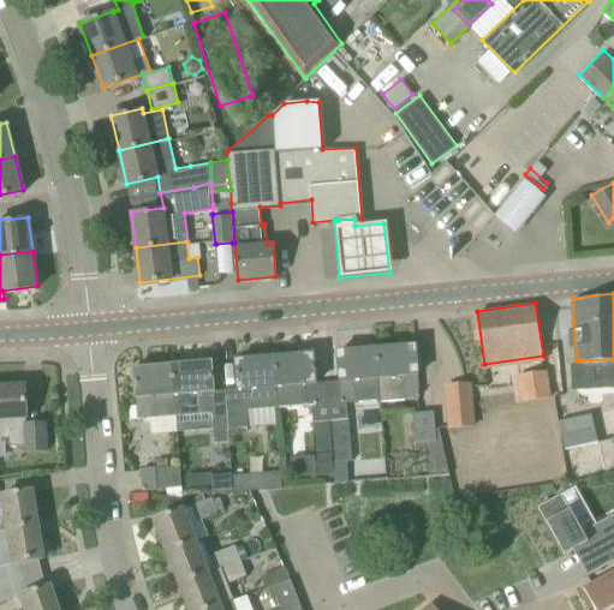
[(405,394),(419,393),(416,342),(376,346),(379,375),(381,375),(382,399),(405,398),(405,394)]
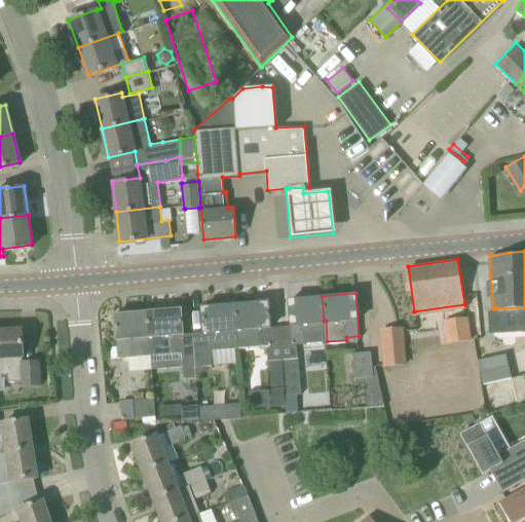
[(324,321),(322,296),(289,299),(292,342),(304,341),(303,328),(300,328),(299,323),(324,321)]
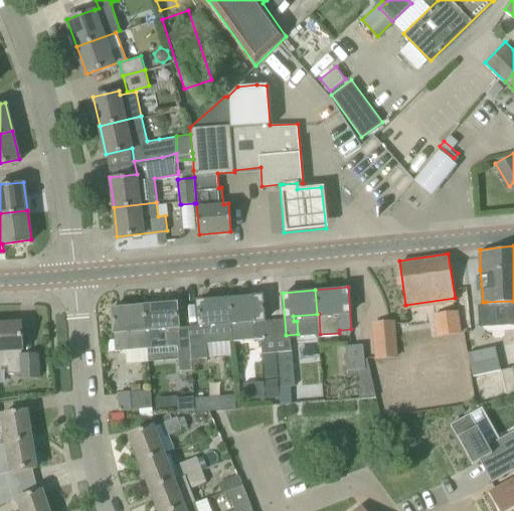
[(230,297),(233,339),(266,336),(263,295),(230,297)]
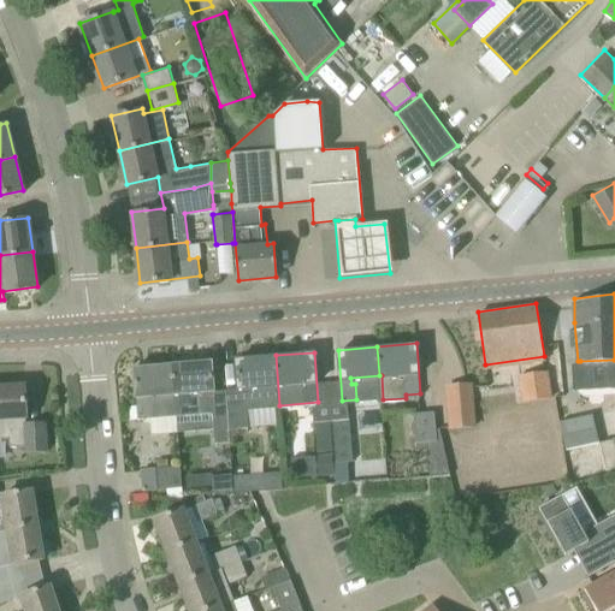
[(238,392),(228,393),(230,427),(249,426),(247,408),(252,408),(253,420),(276,417),(275,405),(279,405),(276,355),(236,359),(238,392)]
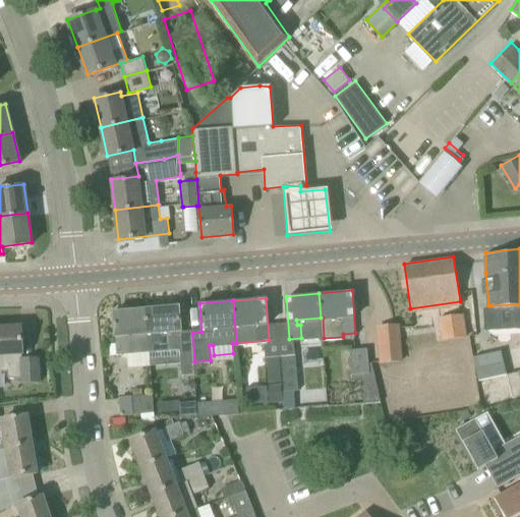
[(179,305),(147,307),(150,350),(180,348),(182,372),(194,371),(193,361),(194,361),(192,333),(181,334),(179,305)]
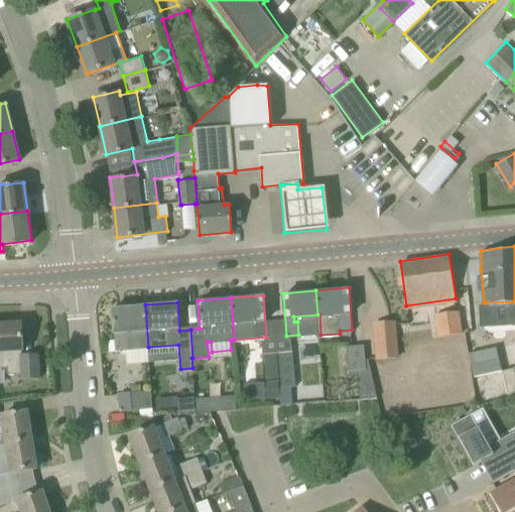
[(112,307),(114,340),(107,341),(108,350),(148,347),(145,304),(112,307)]
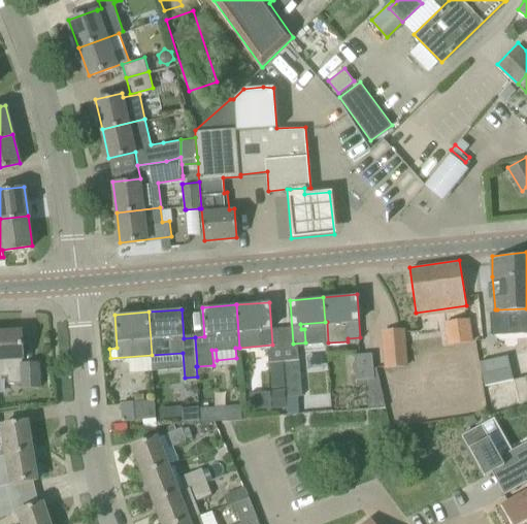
[(448,321),(450,342),(471,339),(468,319),(448,321)]
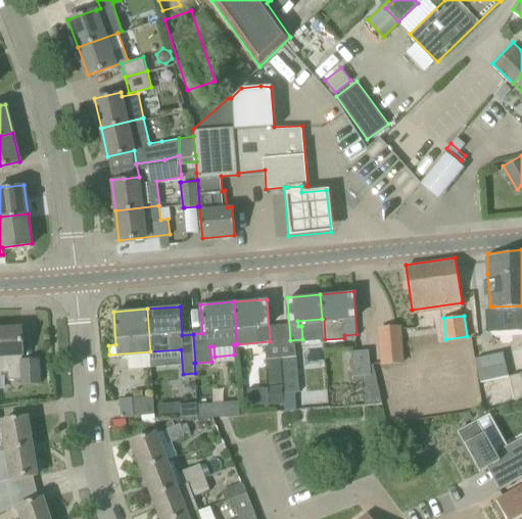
[(379,326),(382,363),(404,361),(400,325),(379,326)]
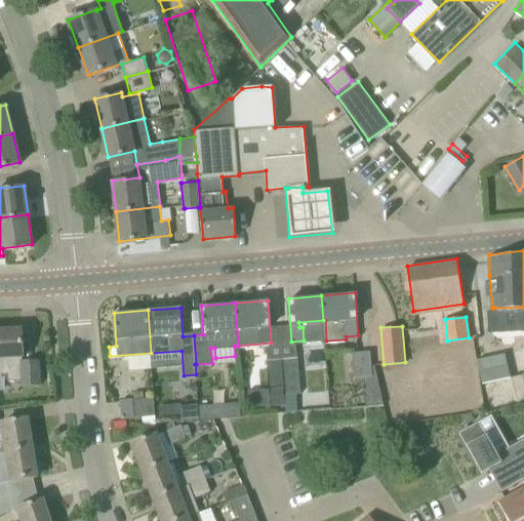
[(23,378),(24,384),(40,383),(39,359),(23,360),(22,355),(23,355),(22,327),(0,328),(0,372),(8,372),(8,379),(23,378)]
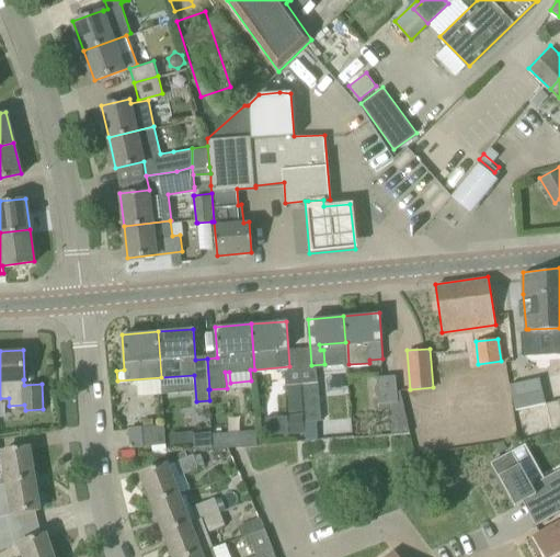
[(377,375),(379,402),(398,400),(396,374),(377,375)]
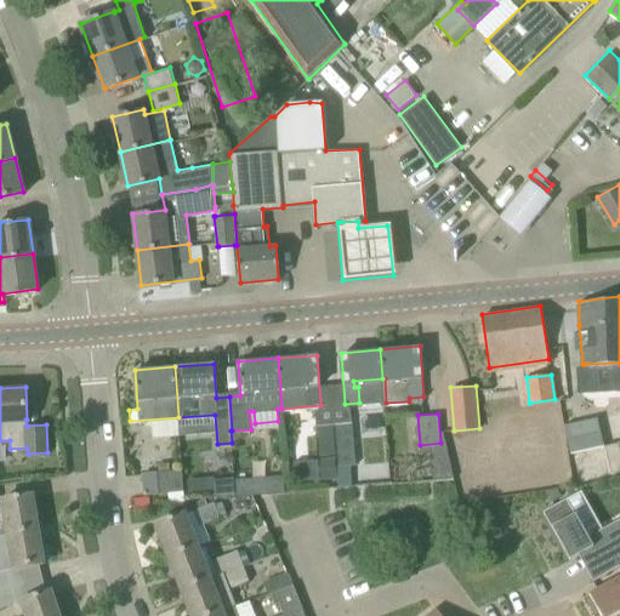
[(604,444),(598,415),(564,423),(572,451),(604,444)]
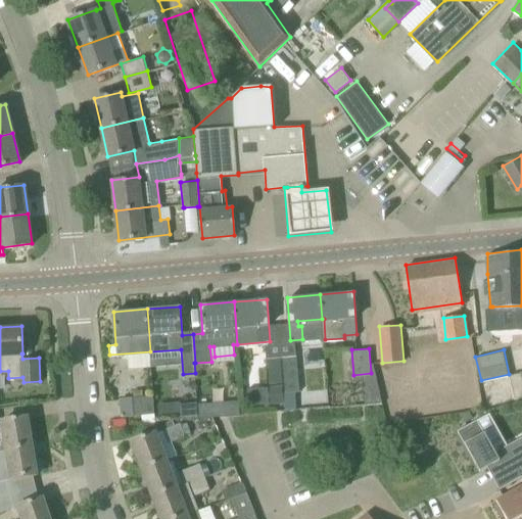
[(283,356),(286,390),(298,389),(296,355),(283,356)]
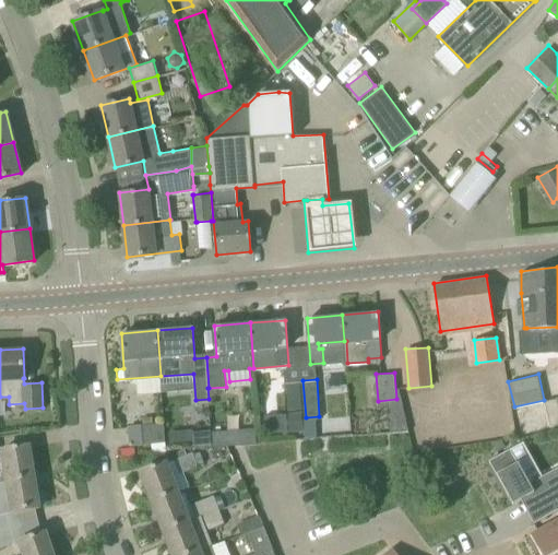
[(284,381),(286,409),(301,408),(300,380),(284,381)]
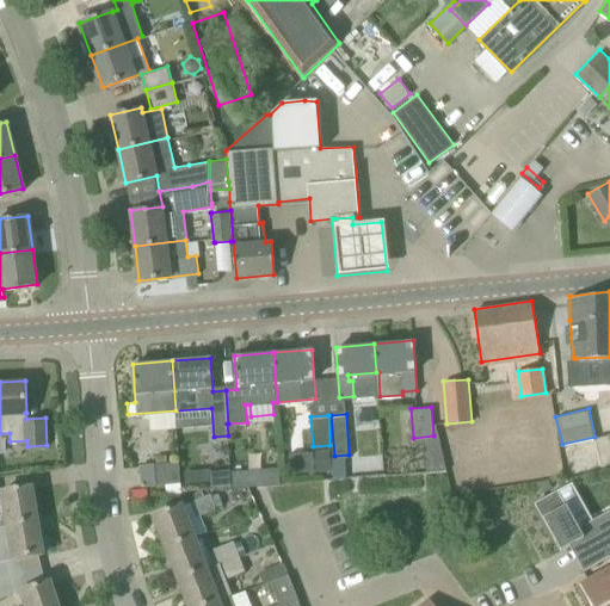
[(609,431),(595,436),(602,464),(609,461),(609,431)]
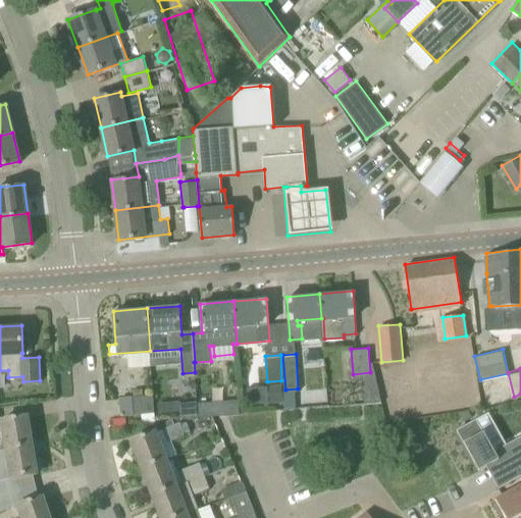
[(134,389),(134,396),(120,397),(121,414),(154,411),(153,394),(144,395),(143,387),(134,389)]
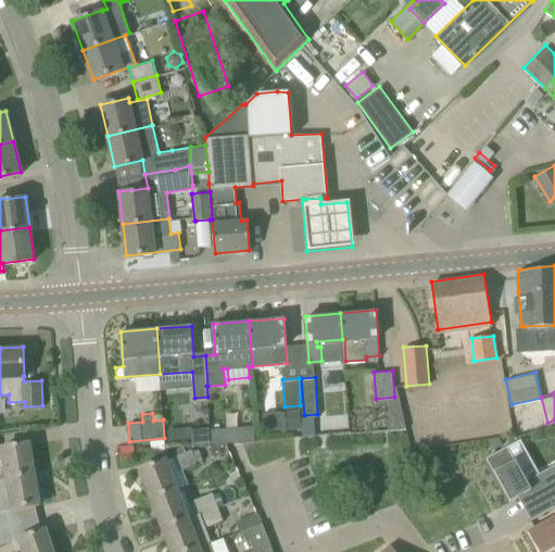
[(227,425),(227,436),(253,436),(253,424),(227,425)]
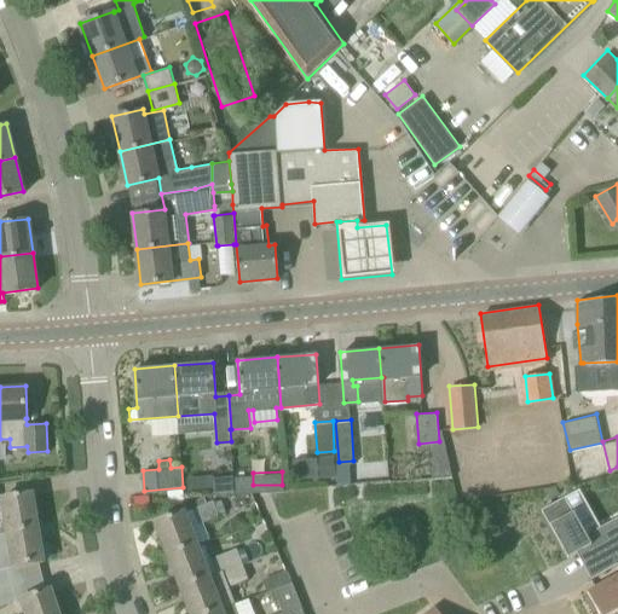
[(232,475),(214,476),(214,490),(232,488),(232,475)]
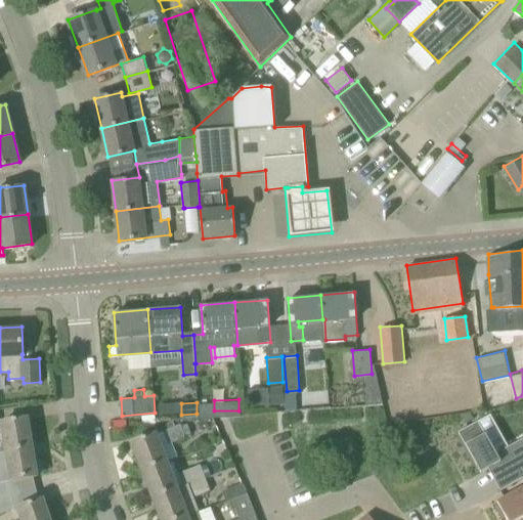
[(211,402),(199,403),(200,417),(212,416),(211,402)]
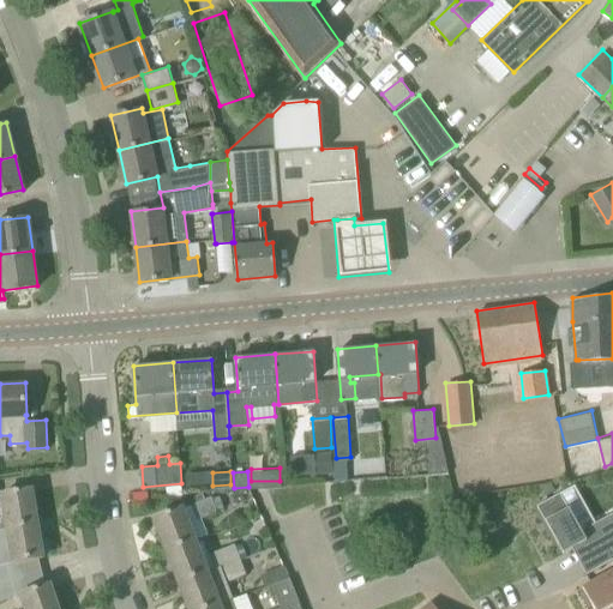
[(586,573),(612,558),(612,513),(594,524),(574,486),(536,506),(563,554),(571,549),(586,573)]
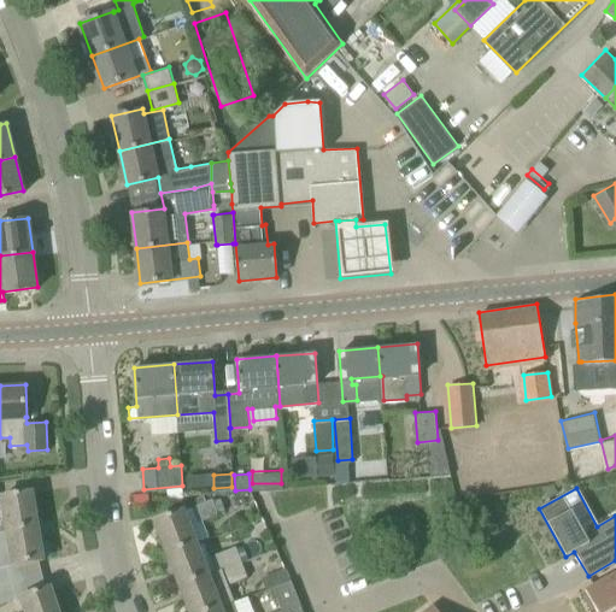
[(0,499),(5,529),(37,524),(33,489),(3,494),(0,494),(0,499)]
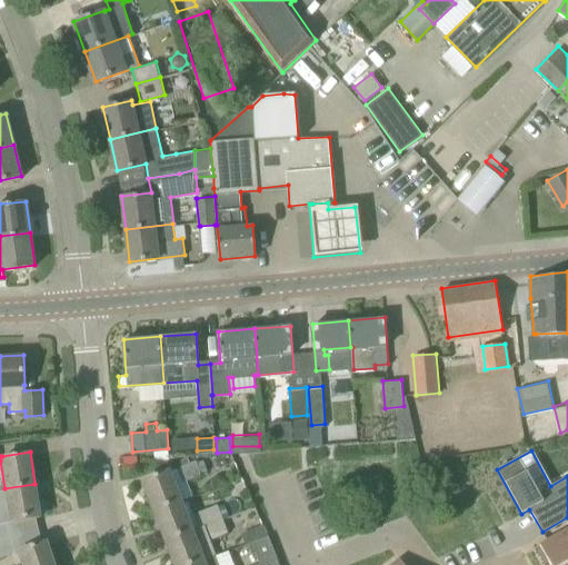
[(170,468),(143,477),(155,507),(181,497),(192,493),(187,478),(201,473),(197,458),(178,466),(178,467),(170,469),(170,468)]
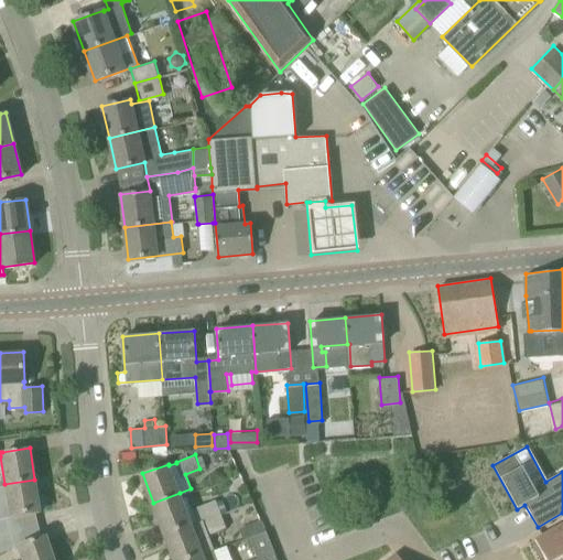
[(35,512),(36,512),(40,510),(34,480),(4,484),(0,484),(0,517),(8,516),(12,515),(35,512)]
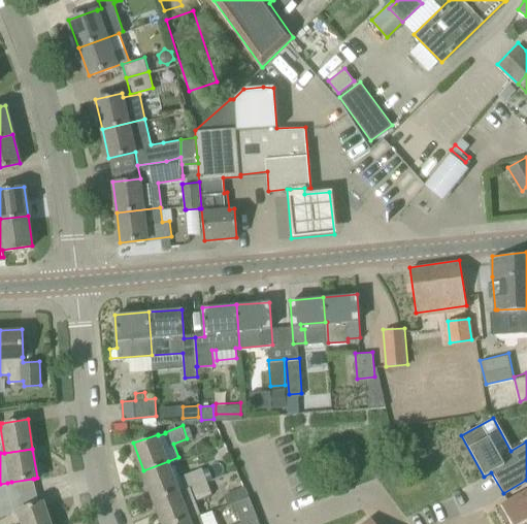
[(143,470),(155,498),(178,489),(168,461),(143,470)]
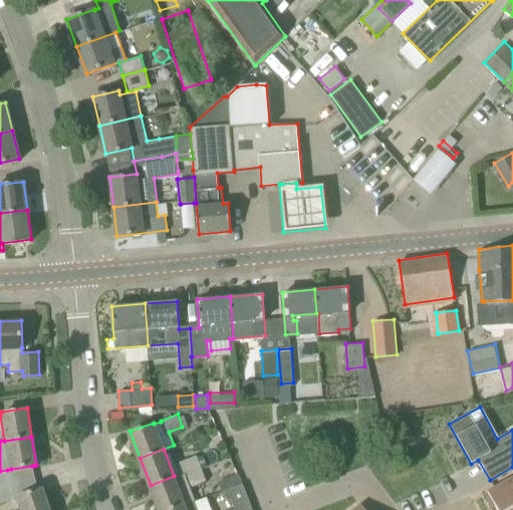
[(185,472),(201,466),(196,454),(180,460),(185,472)]
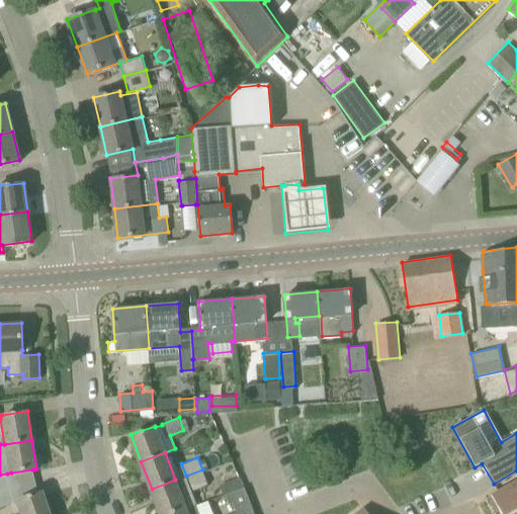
[(186,476),(175,480),(152,489),(161,513),(168,513),(197,503),(191,489),(207,483),(202,469),(186,476)]
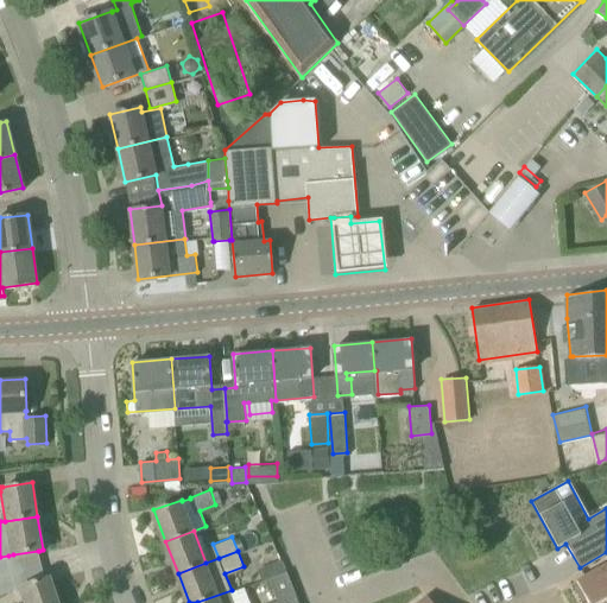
[(0,557),(0,573),(13,571),(8,556),(0,557)]
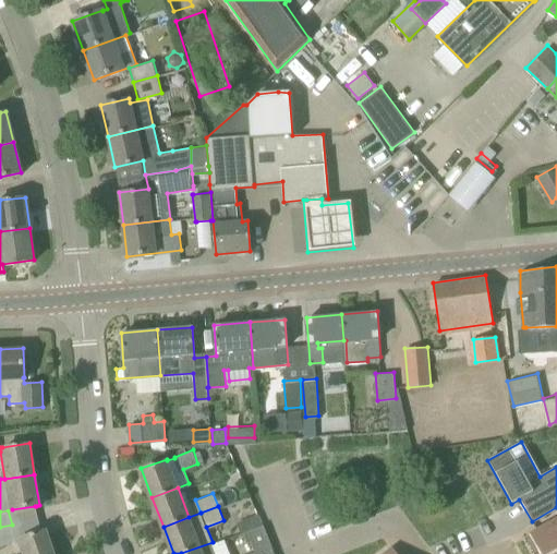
[(247,530),(263,525),(258,514),(238,521),(242,531),(247,529),(247,530)]
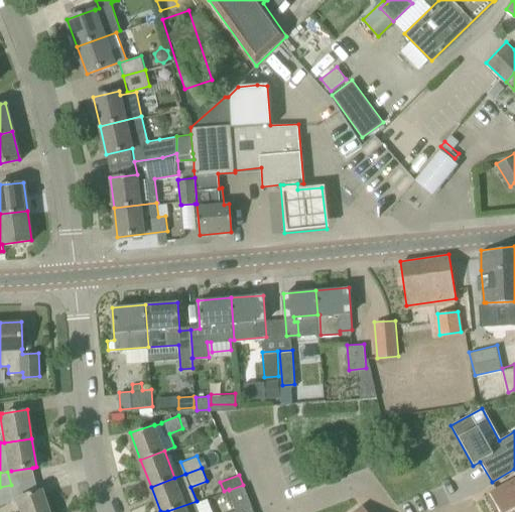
[(508,511),(510,511),(514,511),(514,478),(490,492),(492,496),(488,498),(494,508),(498,506),(500,510),(500,511),(508,511)]
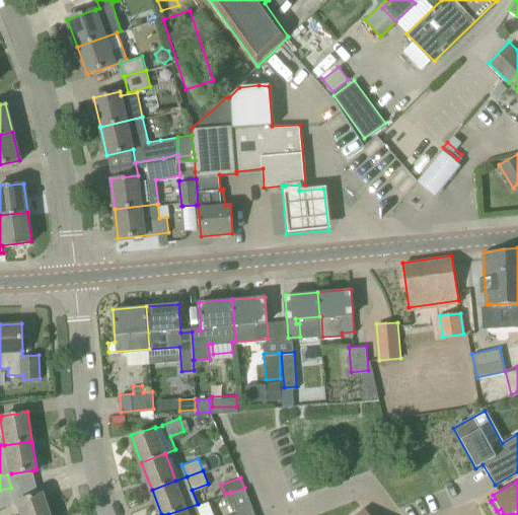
[(168,514),(255,514),(250,500),(245,487),(245,488),(244,488),(230,493),(238,512),(229,514),(214,514),(209,500),(198,504),(168,514)]
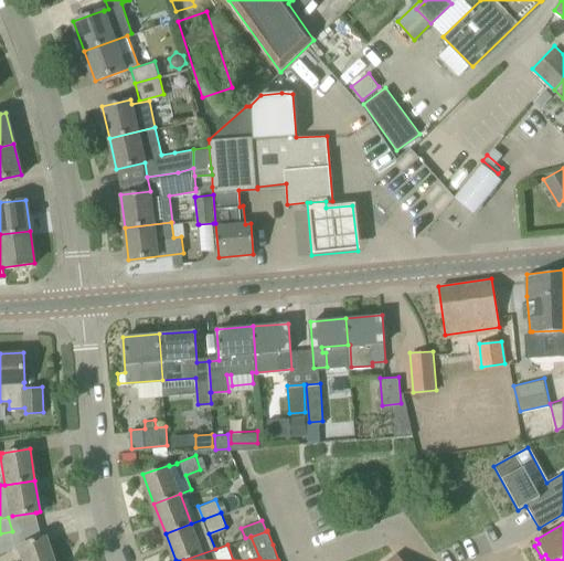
[(12,531),(0,533),(0,550),(16,547),(12,531)]
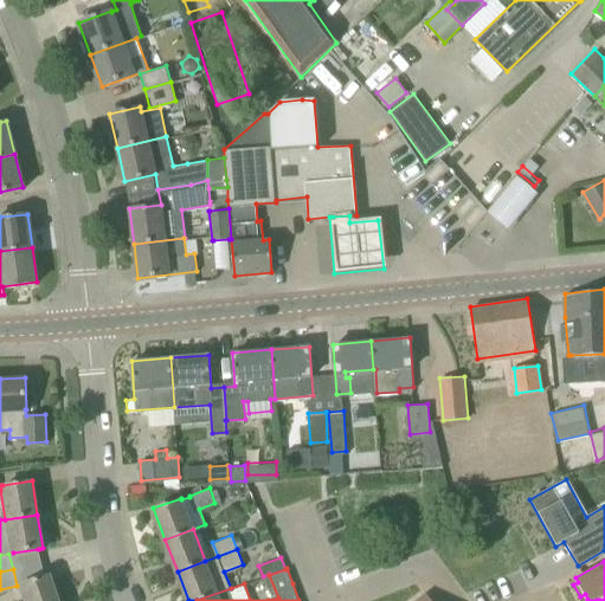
[(25,600),(58,600),(50,574),(21,583),(27,600),(25,600)]
